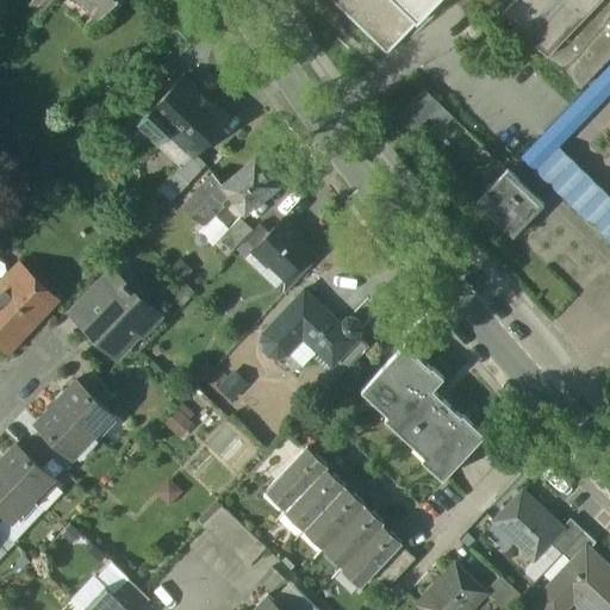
[(35,0),(29,7),(39,18),(55,0),(35,0)]
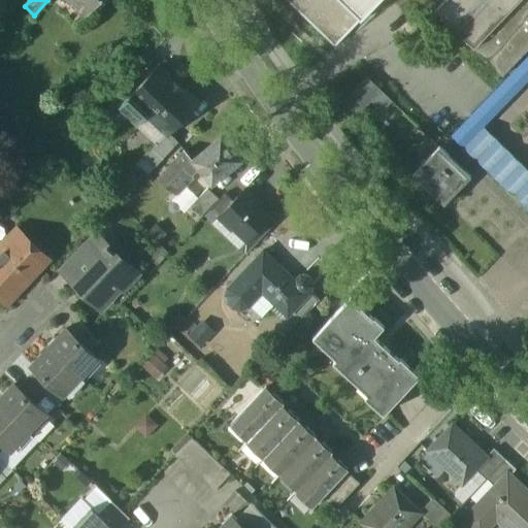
[(74,0),(89,13),(101,0),(74,0)]
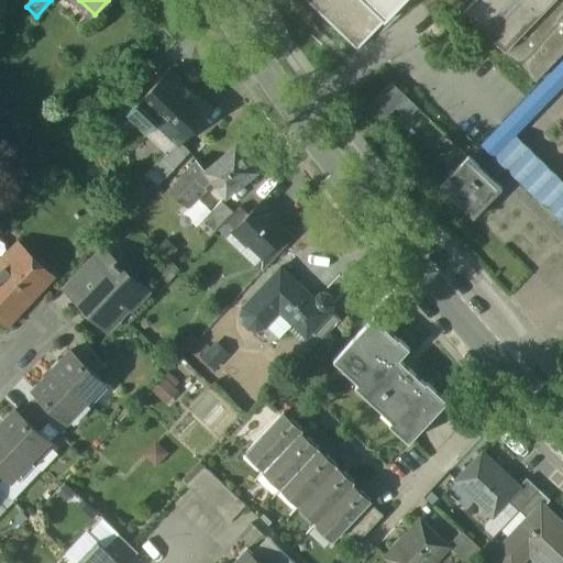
[(364,0),(306,0),(357,48),(385,20),(364,0)]
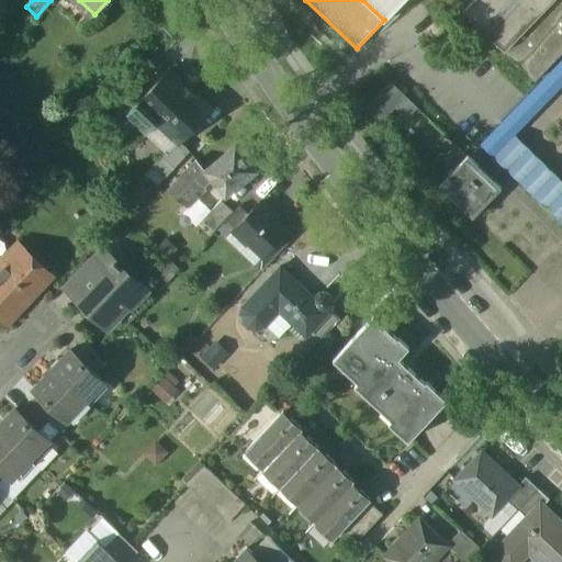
[(363,0),(384,20),(403,0),(363,0)]
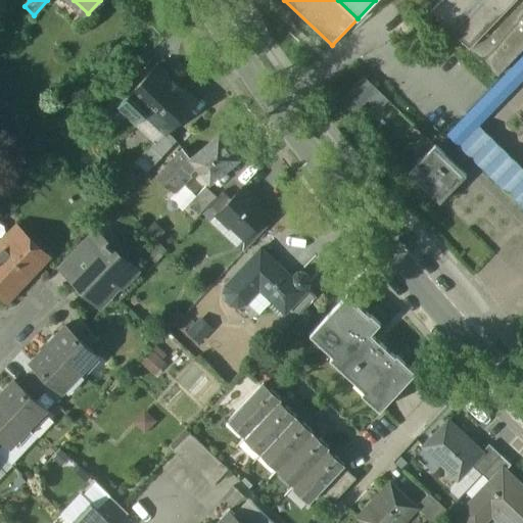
[(522,0),(437,0),(429,9),(497,75),(522,48),(522,0)]
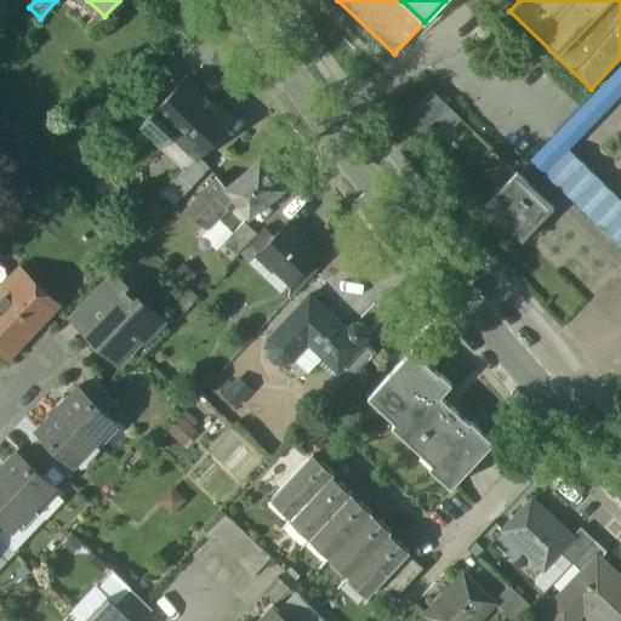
[(155,109),(152,114),(175,135),(200,159),(234,121),(187,77),(155,109)]
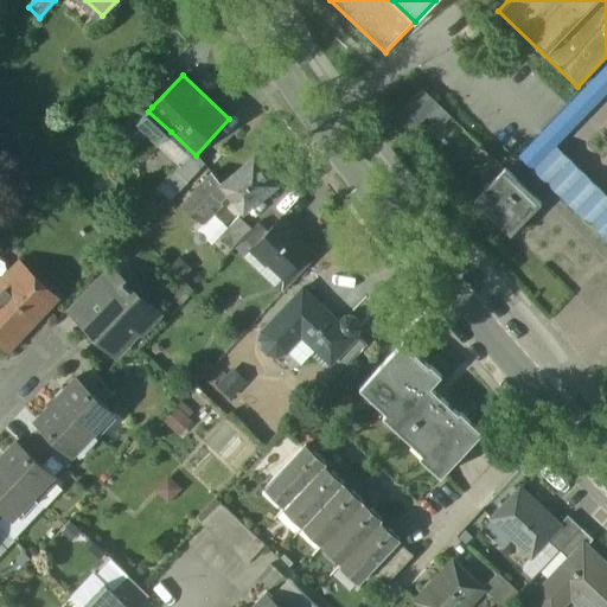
[(422,89),(393,119),(409,134),(438,104),(422,89)]
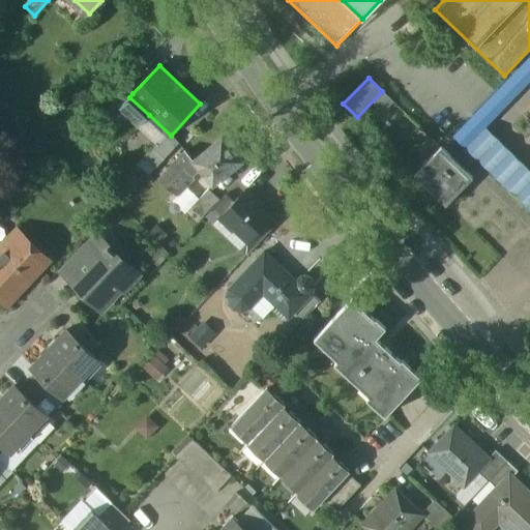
[(123,84),(99,109),(110,118),(117,108),(128,96),(129,97),(133,93),(123,84)]
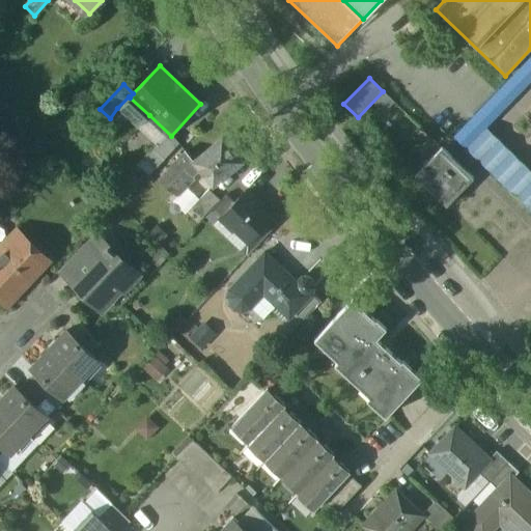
[(130,98),(129,96),(117,108),(138,128),(149,115),(130,98)]
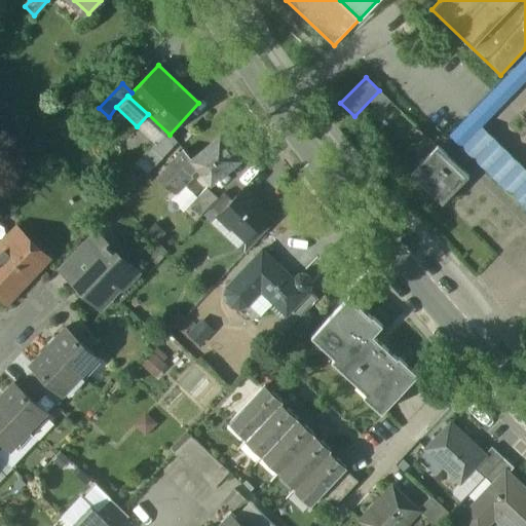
[(170,135),(148,114),(137,126),(157,146),(166,155),(178,143),(170,135)]
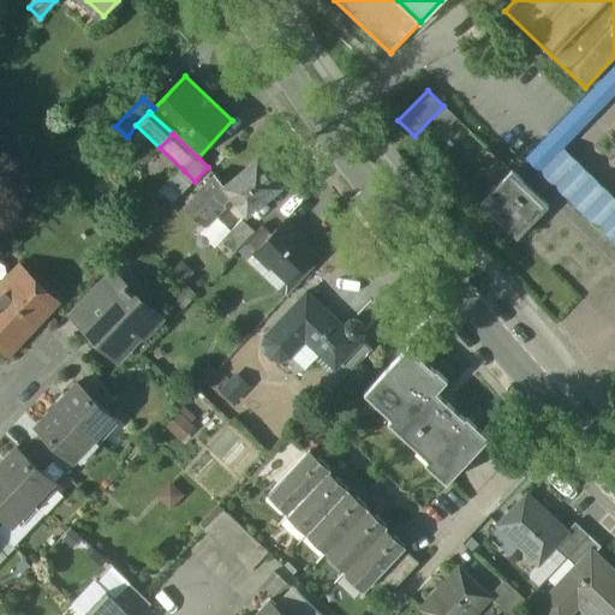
[(226,186),(225,186),(232,195),(248,215),(261,204),(263,209),(272,202),(268,198),(282,186),(260,159),(226,186)]
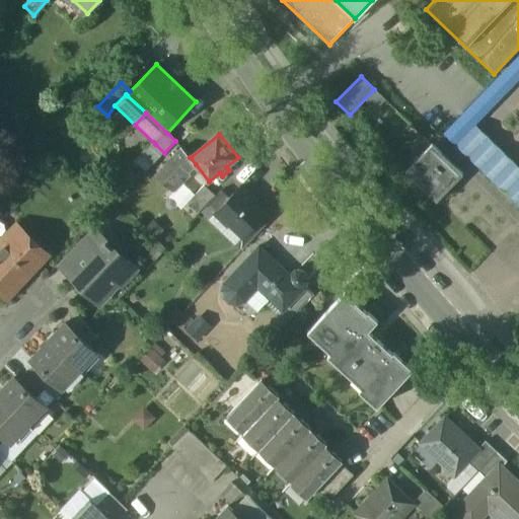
[(155,144),(135,165),(145,173),(164,153),(155,144)]
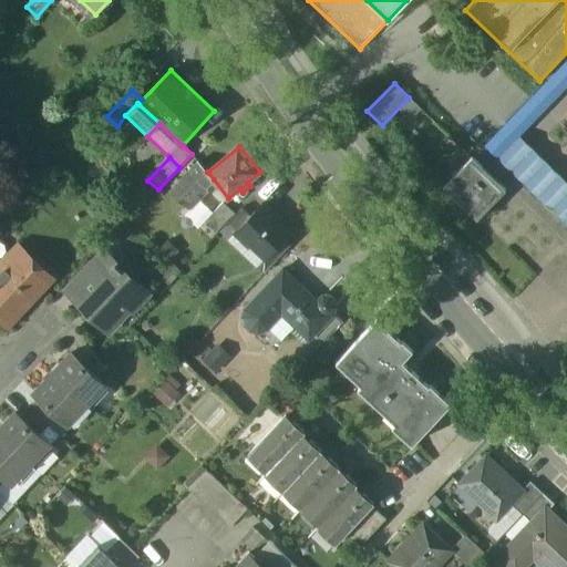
[(471,157),(444,186),(477,218),(505,189),(471,157)]
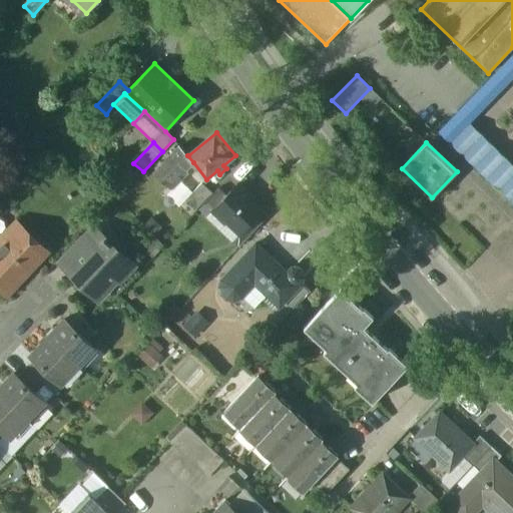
[(180,146),(154,173),(168,187),(193,162),(187,155),(188,155),(180,146)]
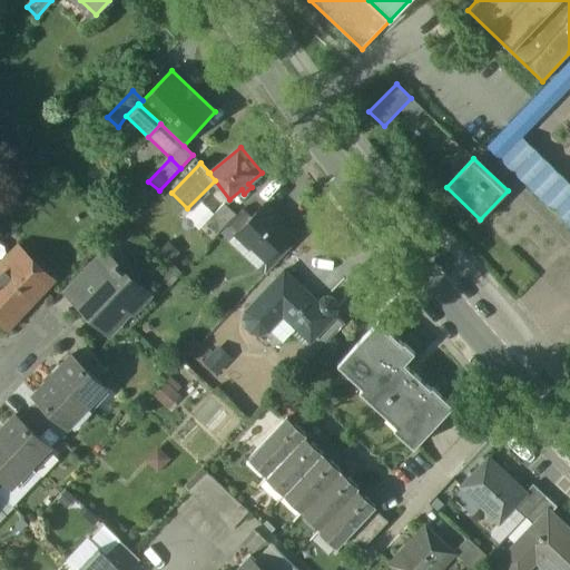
[(224,205),(205,226),(216,237),(236,217),(224,205)]
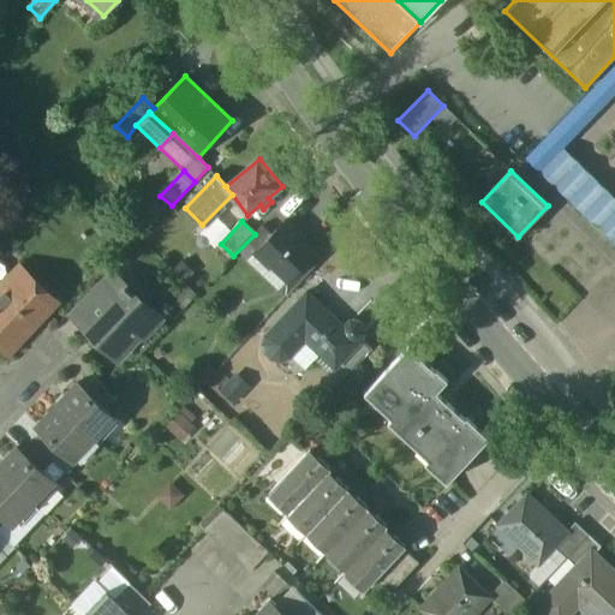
[(273,236),(262,248),(276,261),(272,266),(288,281),(315,255),(299,239),(302,237),(286,222),(273,236)]
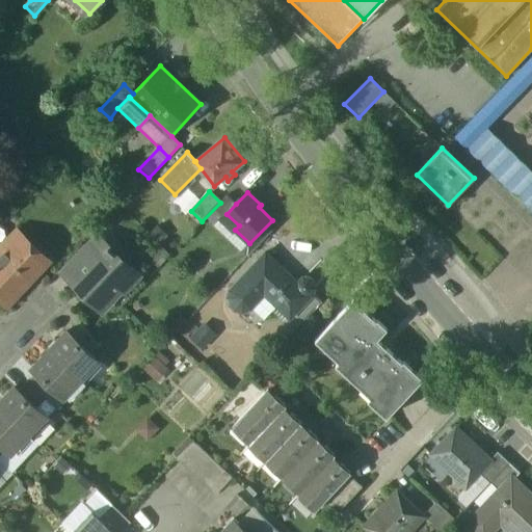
[(228,195),(212,213),(220,220),(227,214),(236,204),(228,195)]
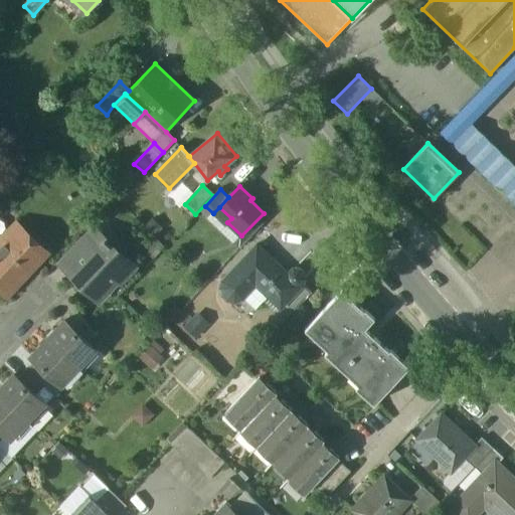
[(16,230),(0,247),(0,288),(7,295),(44,255),(16,230)]
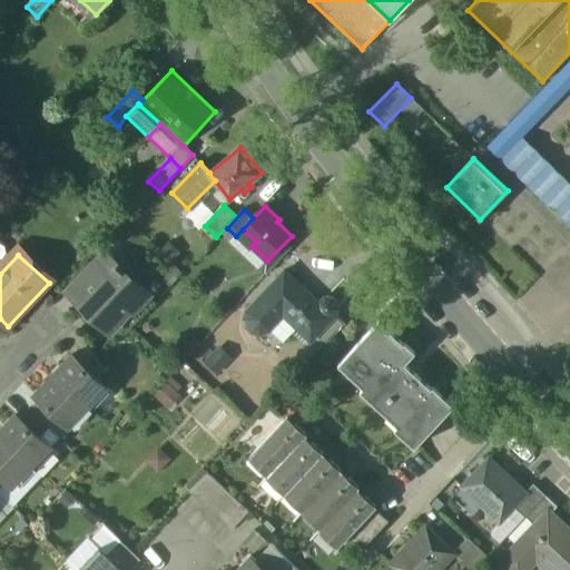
[(91,263),(70,285),(79,294),(100,272),(91,263)]
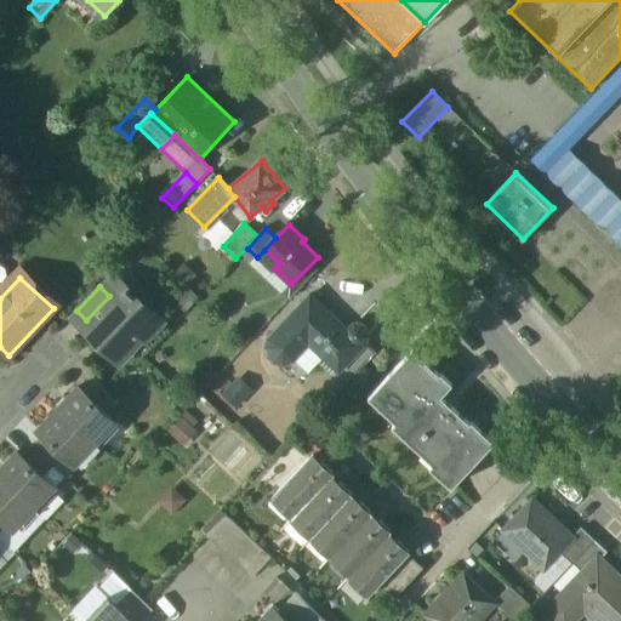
[(124,291),(119,286),(109,296),(86,320),(80,326),(118,363),(159,320),(126,289),(124,291)]
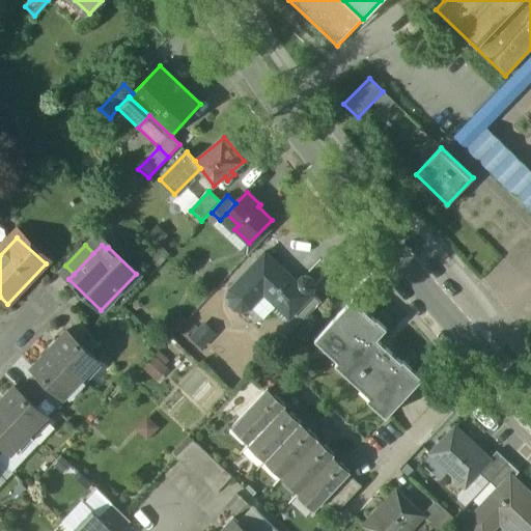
[(297,285),(266,255),(232,291),(233,291),(232,296),(232,299),(233,302),(236,305),(240,306),(243,306),(247,304),(247,305),(248,305),(261,290),(277,306),(278,306),(279,305),(291,317),(296,313),(312,296),(313,294),(314,290),(314,286),(313,283),(310,281),(307,280),(304,280),(301,281),(297,285)]
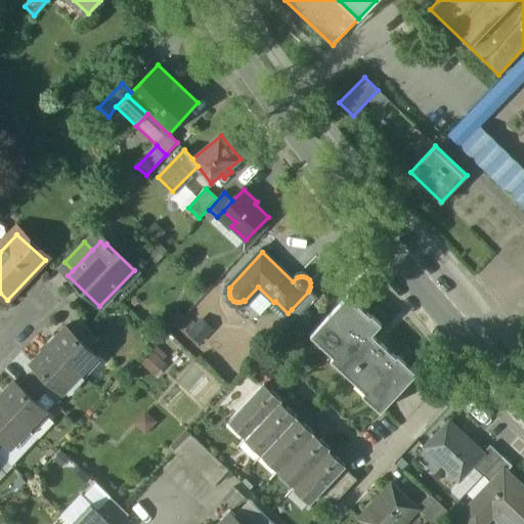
[(273,302),(258,287),(245,301),(249,305),(249,306),(260,316),(273,302)]
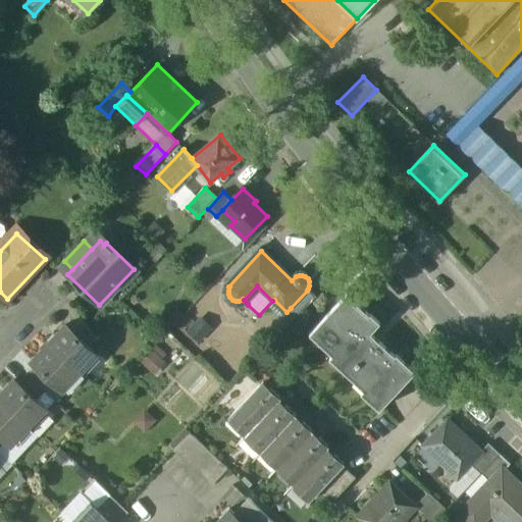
[(307,291),(291,308),(298,315),(301,313),(315,299),(307,291)]
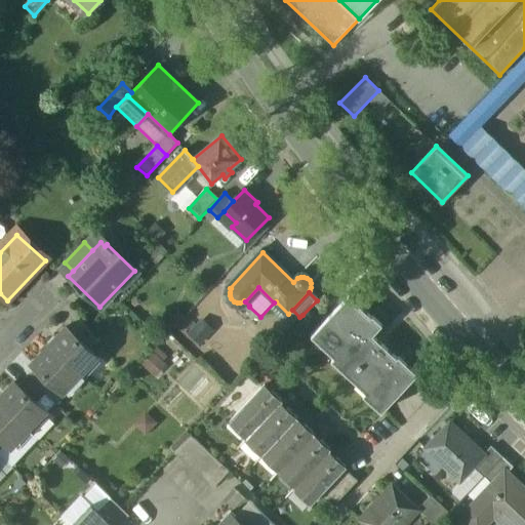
[(351,295),(313,336),(335,358),(332,361),(367,393),(364,396),(382,413),(418,373),(401,357),(400,358),(374,334),(384,325),(374,316),(374,317),(351,295)]
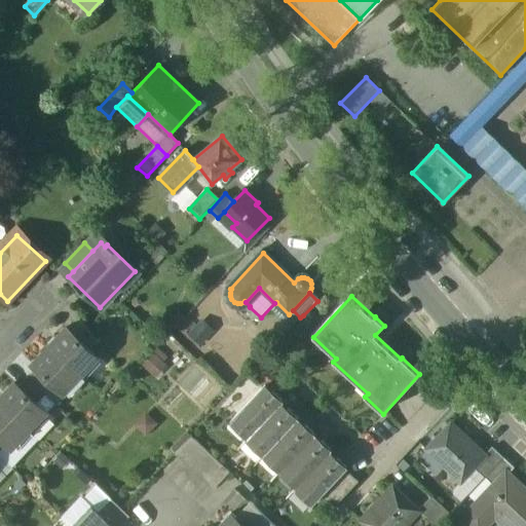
[(82,322),(73,332),(90,348),(98,340),(92,336),(82,322)]
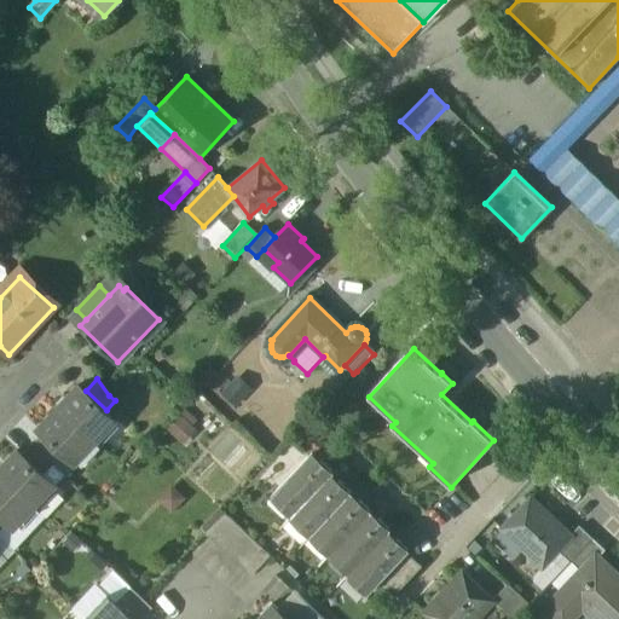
[(86,391),(79,385),(58,408),(96,443),(116,420),(106,410),(86,391)]
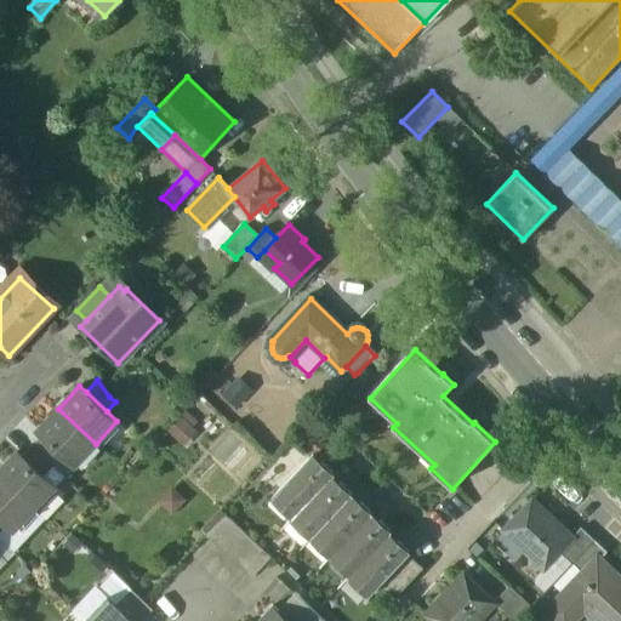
[(96,444),(58,409),(39,429),(44,434),(64,455),(75,465),(96,444)]
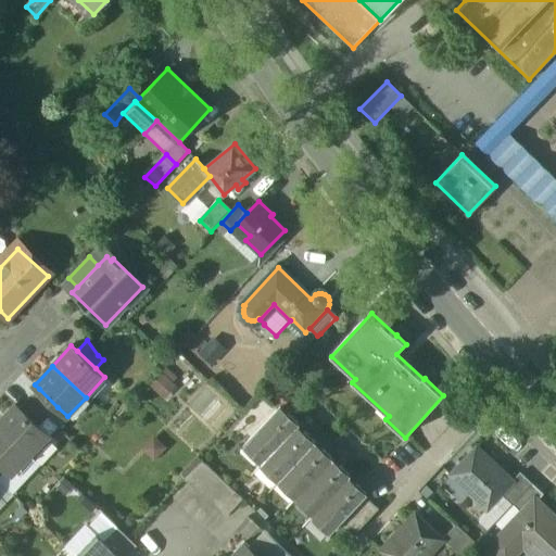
[(58,407),(39,389),(29,399),(49,417),(58,407)]
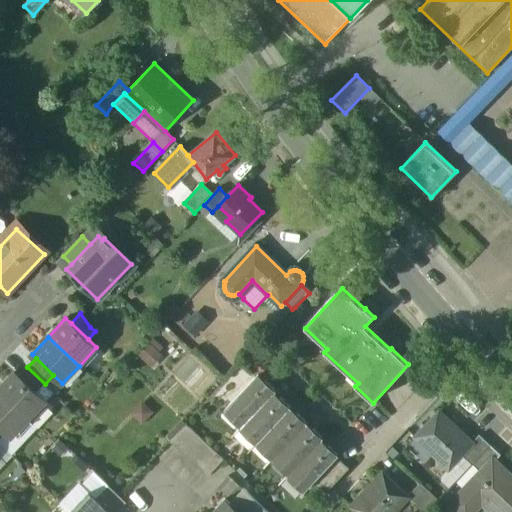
[(45,384),(27,367),(20,375),(38,391),(45,384)]
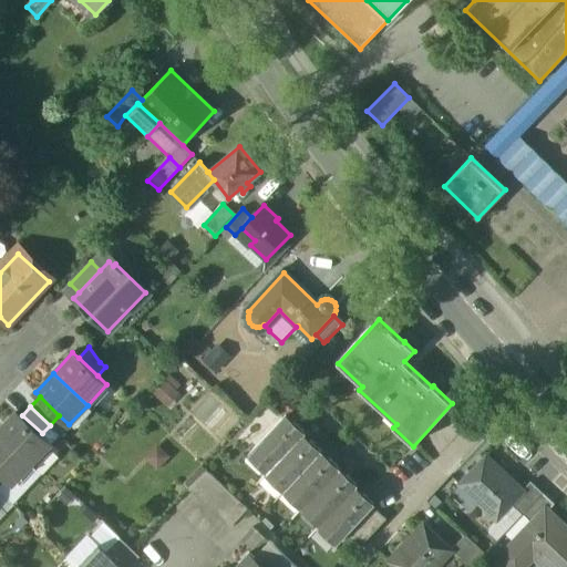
[(22,415),(18,411),(0,430),(0,434),(32,465),(52,443),(42,433),(22,415)]
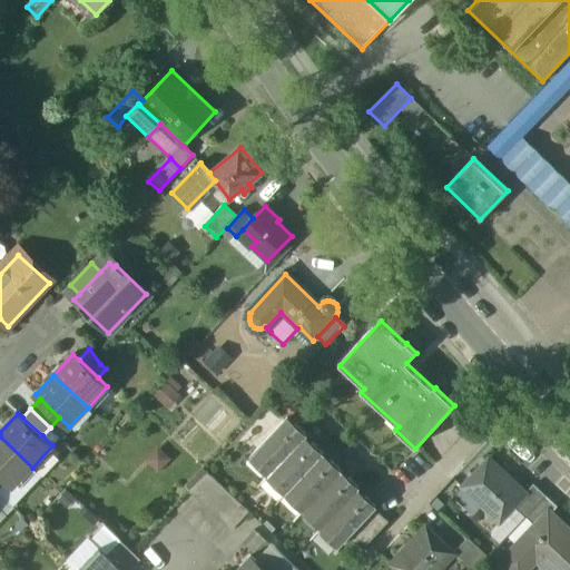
[(288,419),(254,455),(273,472),(305,438),(306,436),(288,419)]
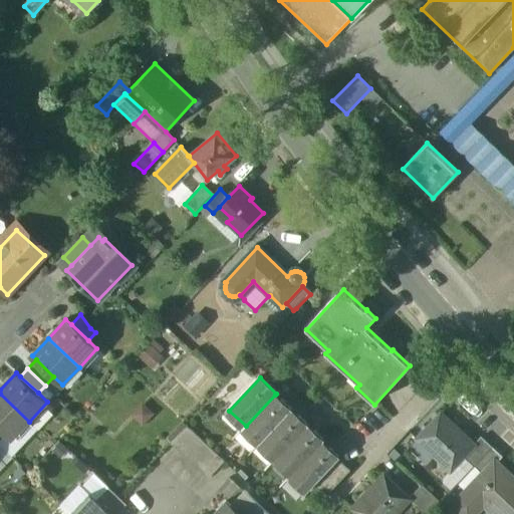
[(29,422),(0,394),(0,427),(8,435),(12,439),(29,422)]
